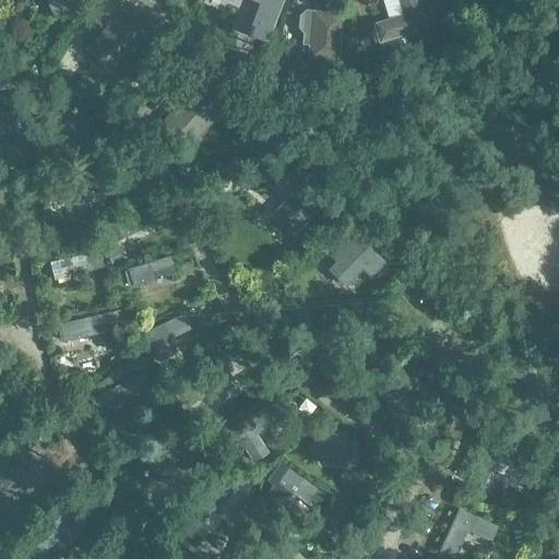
[(43,0),(52,20),(68,12),(61,0),(43,0)]
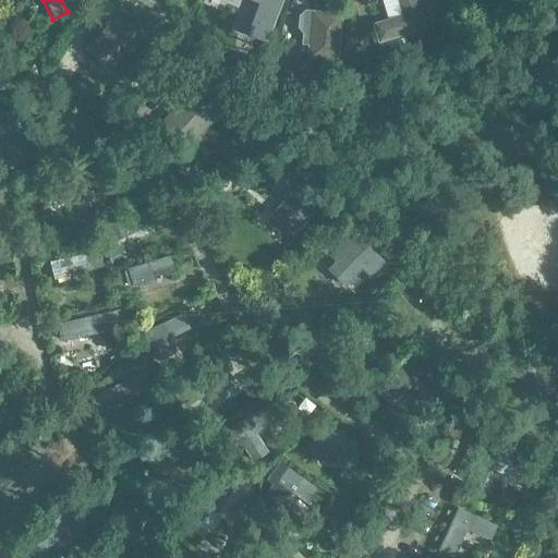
[(250,0),(265,13),(276,0),(250,0)]
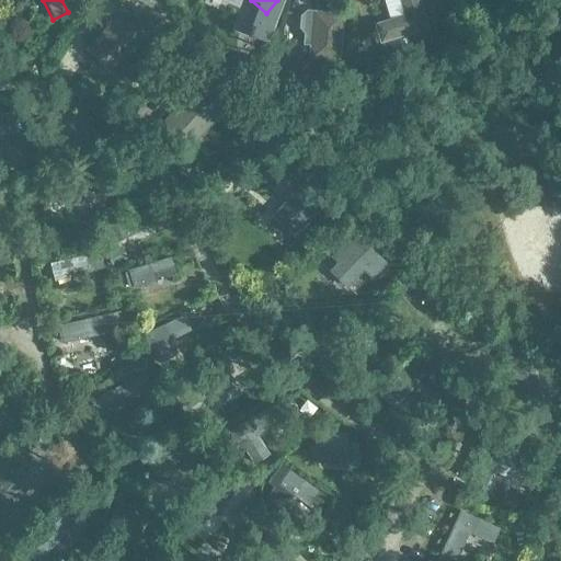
[(380,42),(381,42),(385,52),(424,39),(421,30),(427,29),(419,0),(400,0),(404,15),(376,25),(380,42)]
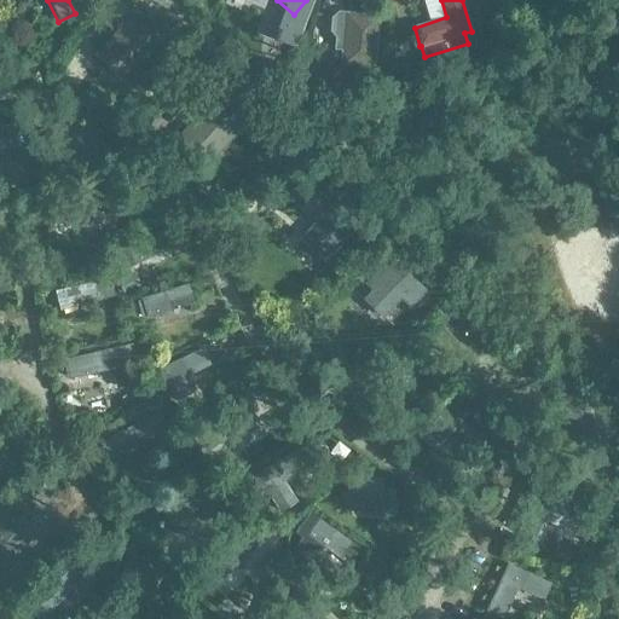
[(375,69),(379,15),(339,12),(330,17),(330,32),(335,38),(334,50),(341,50),(340,65),(375,69)]
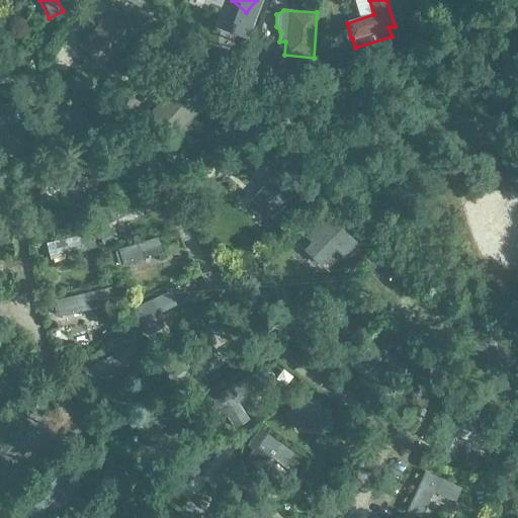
[(109,17),(81,46),(103,67),(131,37),(109,17)]
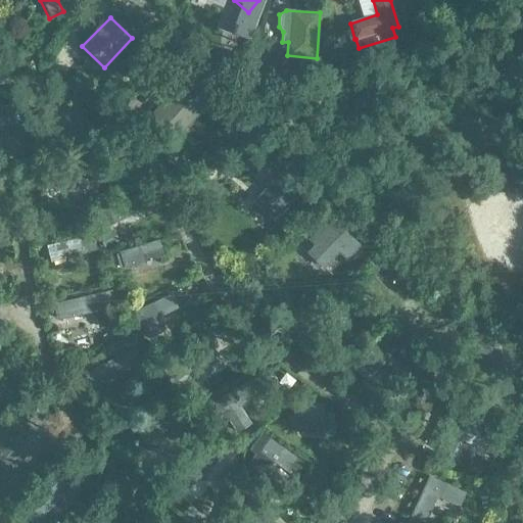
[(289,59),(278,52),(270,63),(282,72),(289,59)]
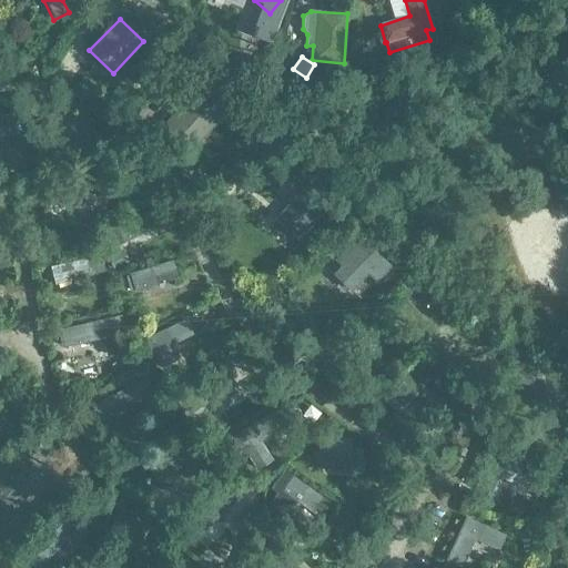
[(196,93),(166,125),(191,149),(221,117),(196,93)]
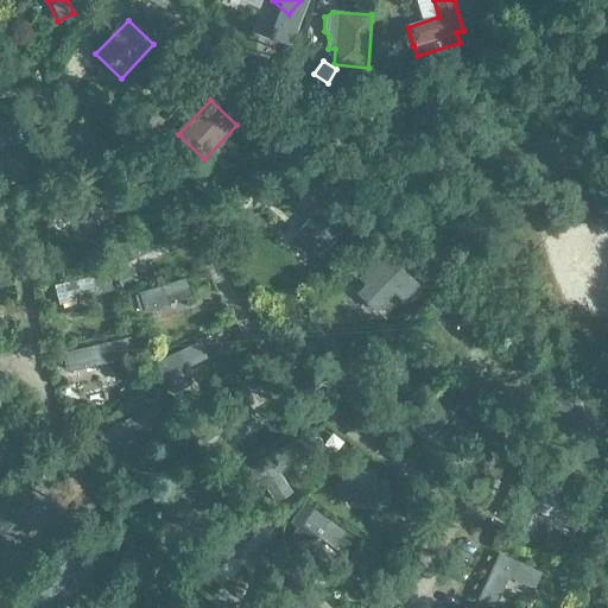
[(321,201),(292,235),(320,258),(347,226),(321,201)]
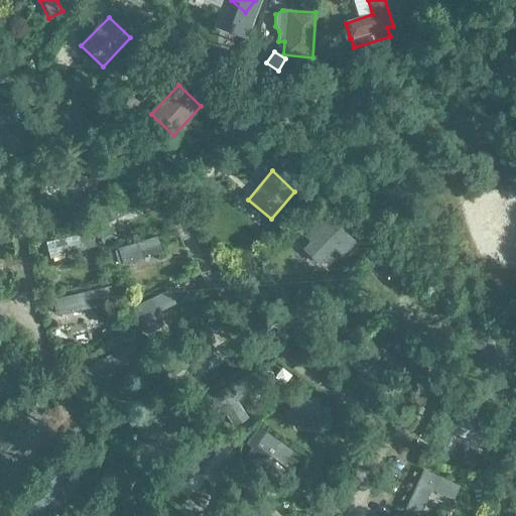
[(136,190),(95,212),(103,226),(143,205),(136,190)]
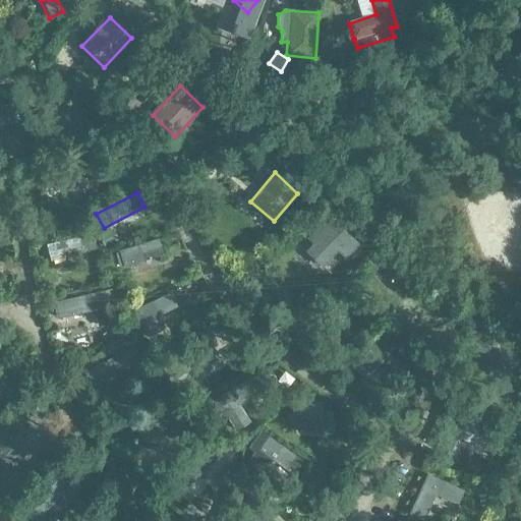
[(322,235),(306,252),(323,268),(338,251),(344,256),(352,248),(323,222),(315,230),(322,235)]
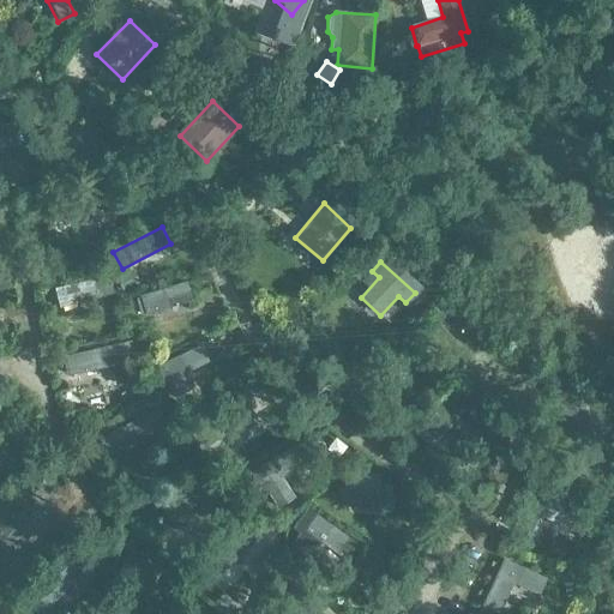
[(198,348),(154,368),(161,384),(170,379),(178,396),(193,389),(186,372),(205,363),(198,348)]
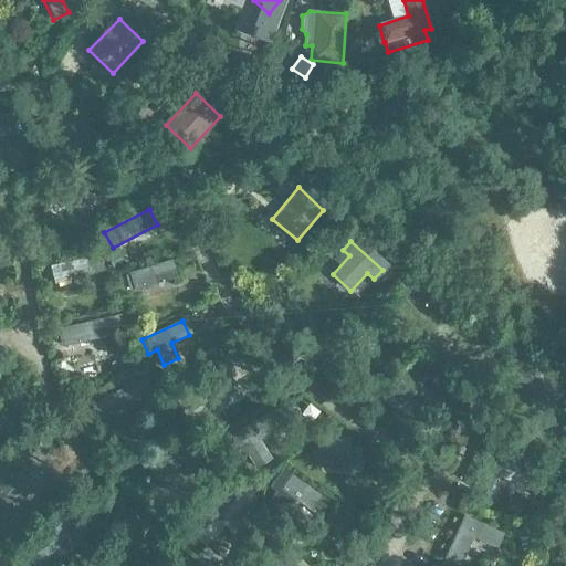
[(119,338),(111,341),(114,355),(123,353),(119,338)]
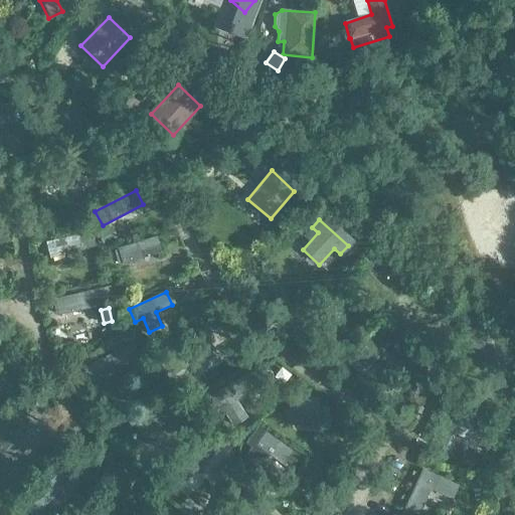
[(248,374),(207,401),(215,413),(224,407),(235,423),(247,415),(237,400),(256,387),(248,374)]
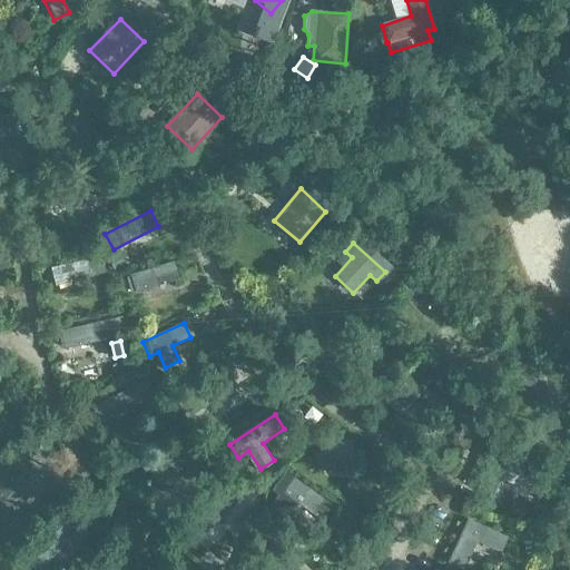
[(499,440),(478,488),(492,494),(505,468),(524,475),(533,455),(499,440)]
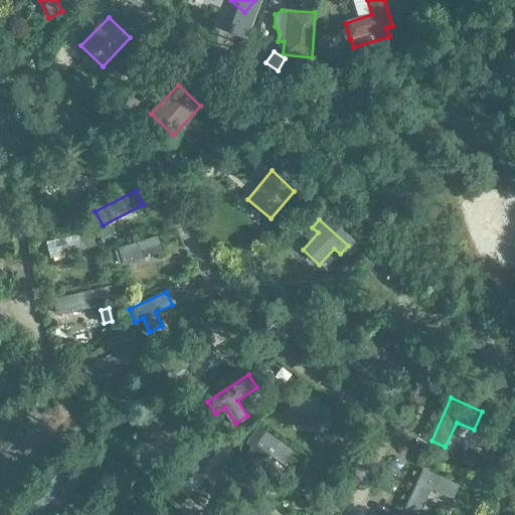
[(248,439),(246,442),(253,448),(246,457),(259,466),(268,454),(284,466),(294,453),(258,426),(248,439)]
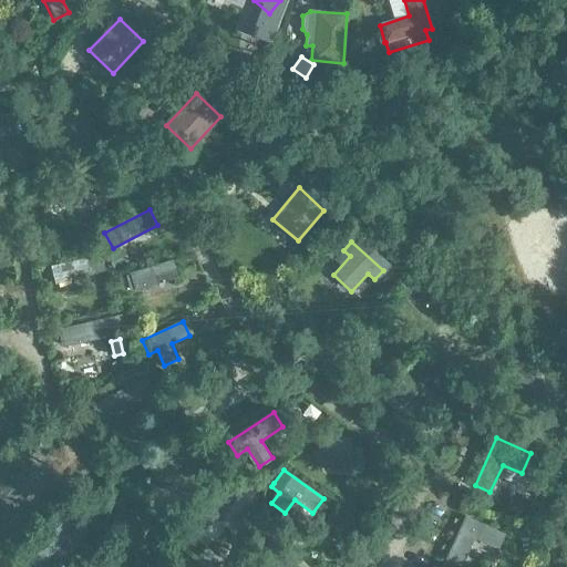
[(4,471),(0,475),(0,522),(1,523),(28,491),(4,471)]
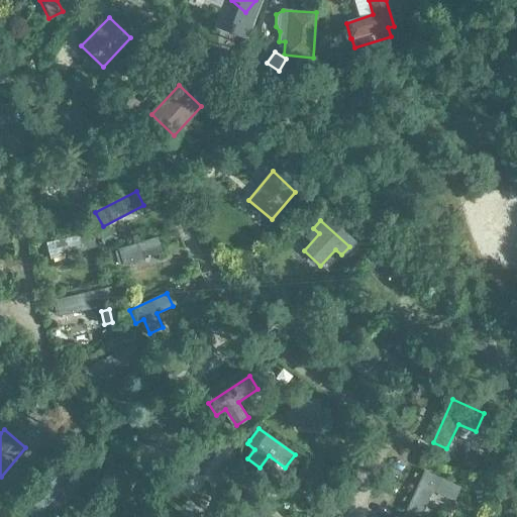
[(219,432),(178,469),(189,481),(229,444),(219,432)]
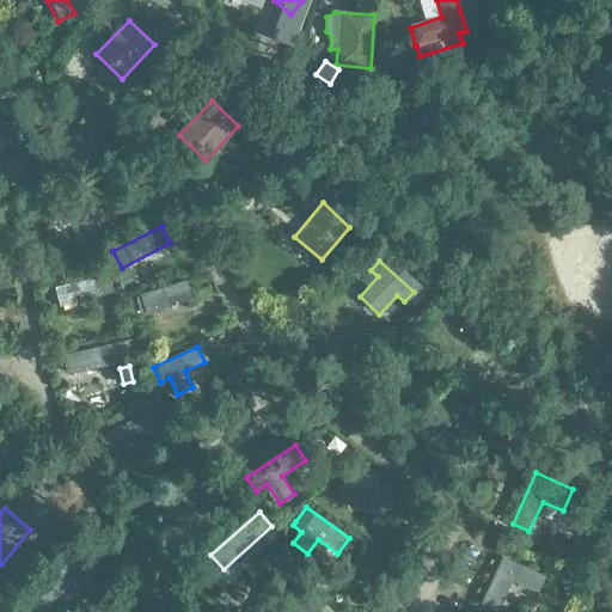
[(280,557),(270,548),(255,562),(265,571),(280,557)]
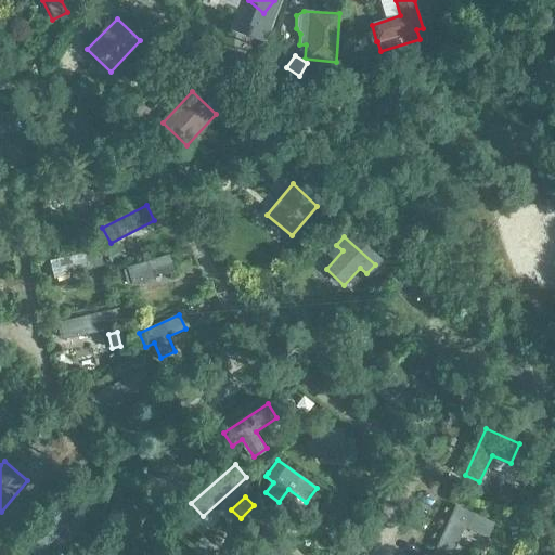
[(455,505),(437,546),(451,553),(464,526),(486,536),(492,520),(455,505)]
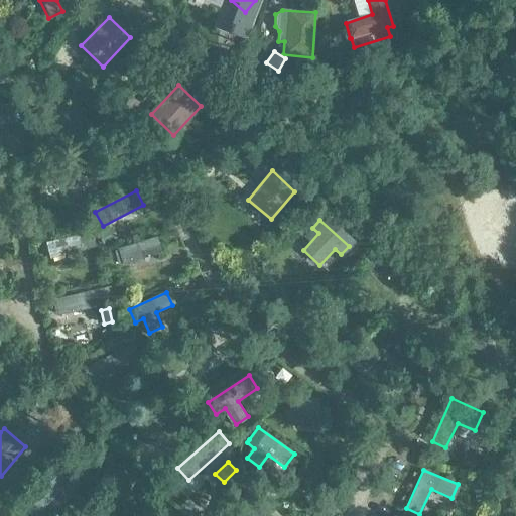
[(329,490),(334,477),(325,473),(319,486),(329,490)]
